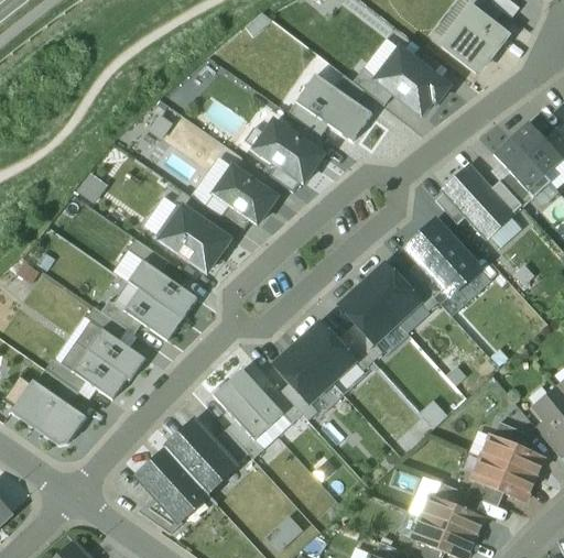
[(366,14),(372,7),(364,0),(326,0),(323,4),(332,11),(340,0),(347,0),(366,14)]
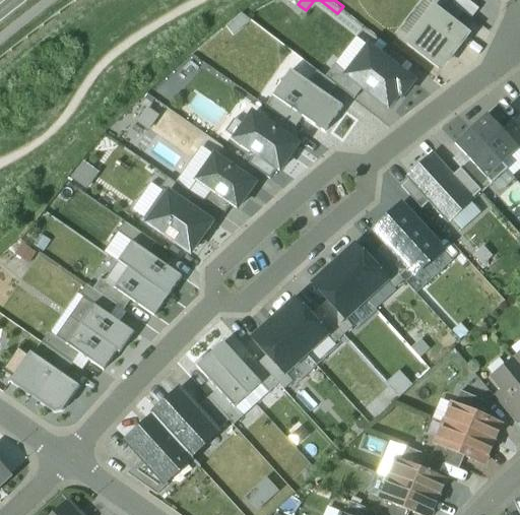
[(436,4),(455,19),(462,9),(450,0),(431,0),(436,4)]
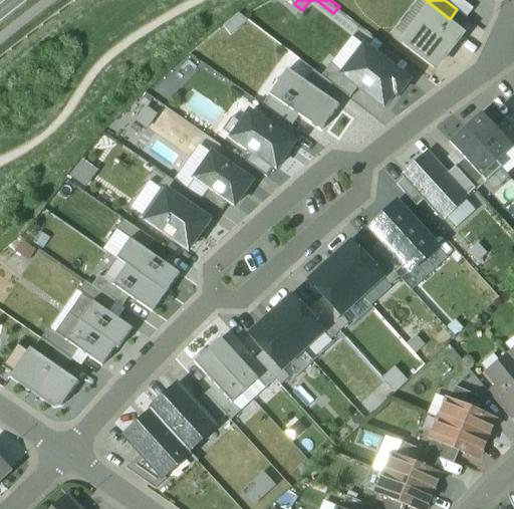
[(402,41),(433,65),(462,28),(450,19),(431,4),(402,41)]
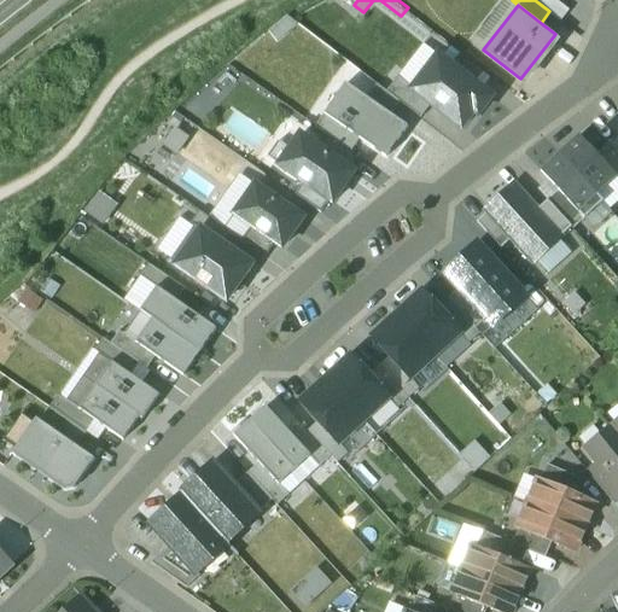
[(460,51),(450,62),(472,79),(482,68),(460,51)]
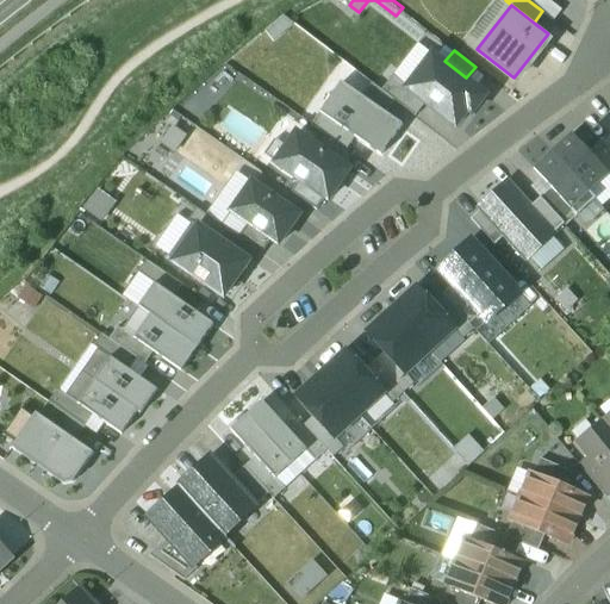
[(425,99),(454,123),(467,107),(471,110),(484,92),(466,78),(444,61),(431,51),(405,85),(425,99)]
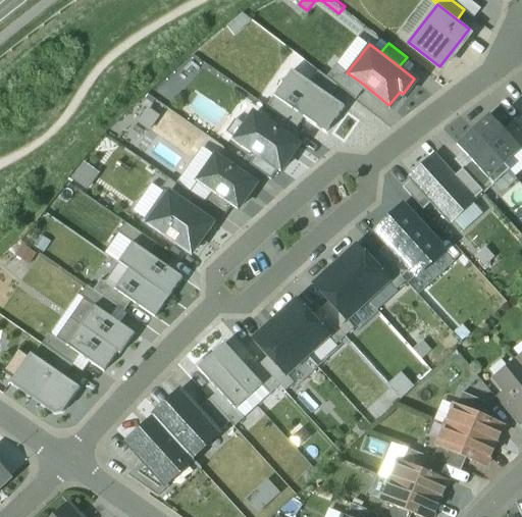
[(355,97),(364,85),(347,72),(335,63),(326,74),(337,83),(355,97)]
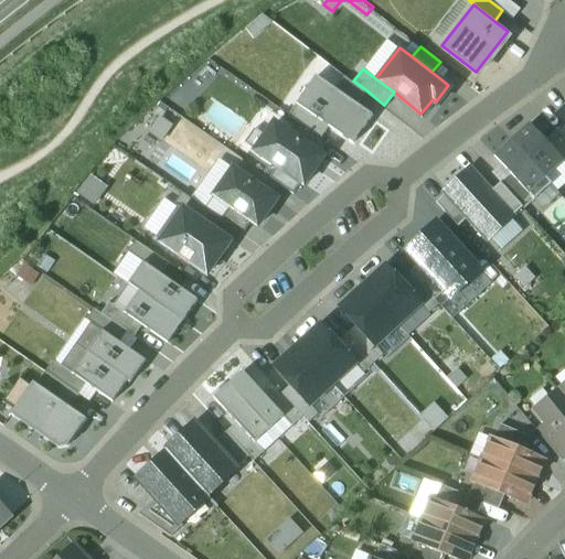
[(344,74),(336,86),(356,101),(365,89),(353,81),(344,74)]
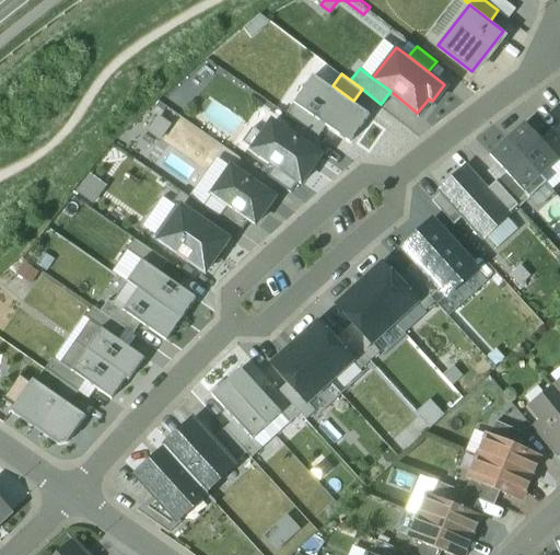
[(323,79),(302,106),(326,123),(349,140),(370,112),(353,101),(333,85),(323,79)]
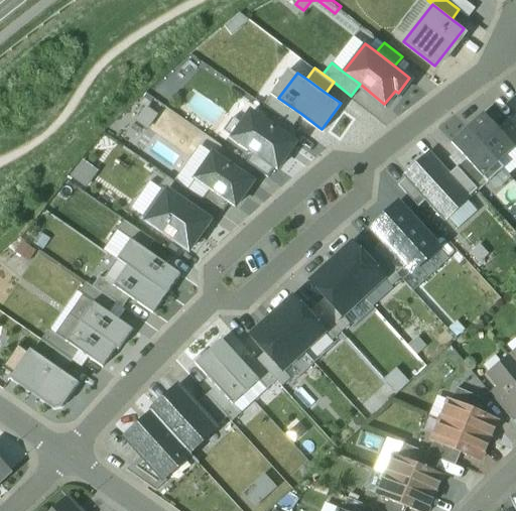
[(148,88),(130,107),(145,122),(163,103),(148,88)]
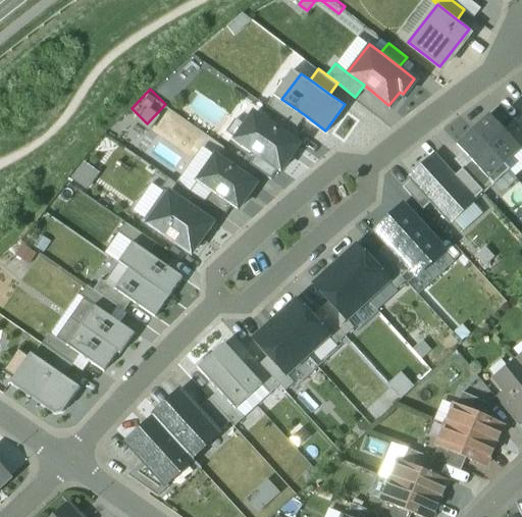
[(296,125),(304,114),(281,99),(273,93),(266,104),(274,109),(296,125)]
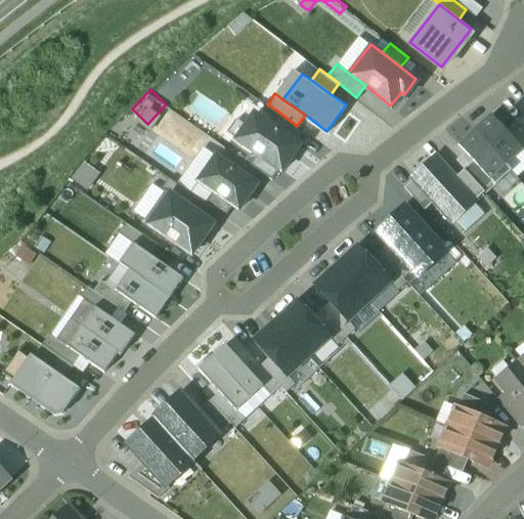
[(268,120),(296,140),(304,130),(297,126),(275,110),(268,120)]
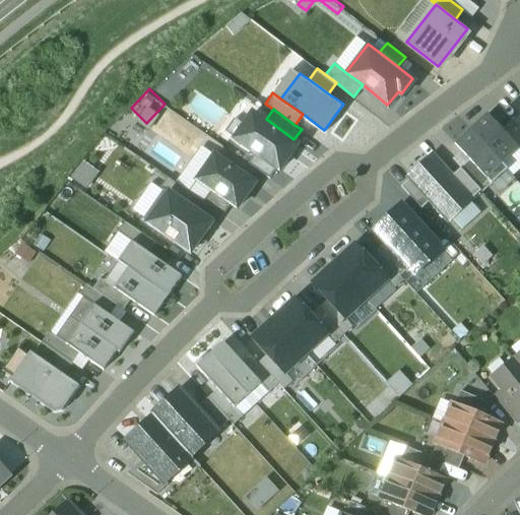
[(277,167),(279,169),(299,142),(294,139),(266,119),(252,110),(234,136),(255,151),(277,167)]
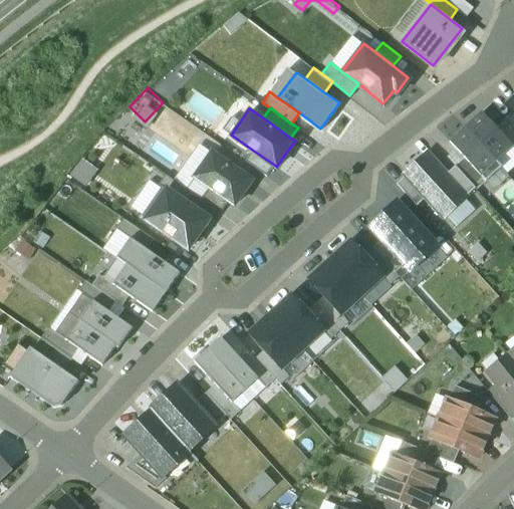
[(466,124),(496,159),(513,144),(496,124),(482,109),(466,124)]
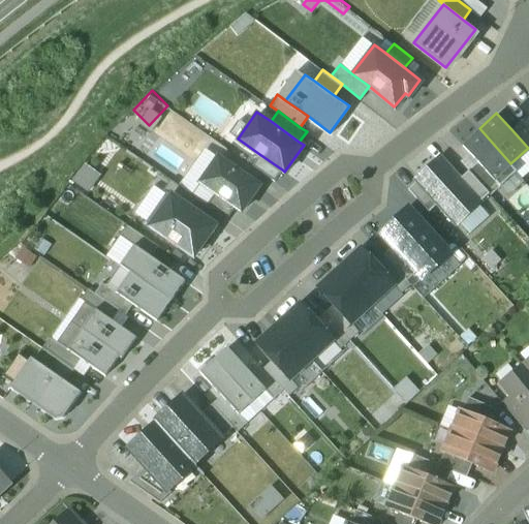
[(520,121),(510,128),(528,148),(528,149),(528,130),(521,122),(520,121)]
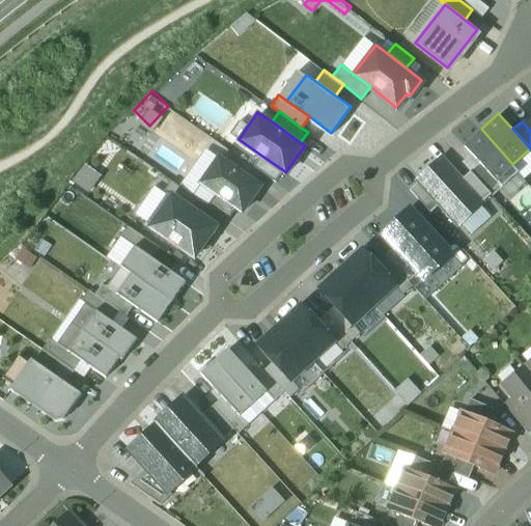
[(512,164),(481,129),(465,144),(479,161),(502,185),(519,170),(512,164)]
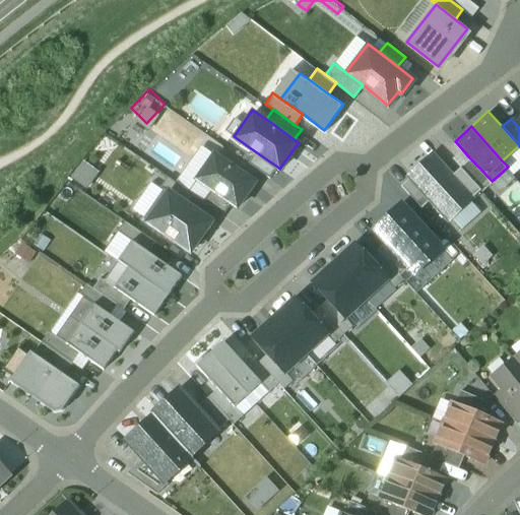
[(228,147),(220,157),(251,179),(258,169),(248,162),(228,147)]
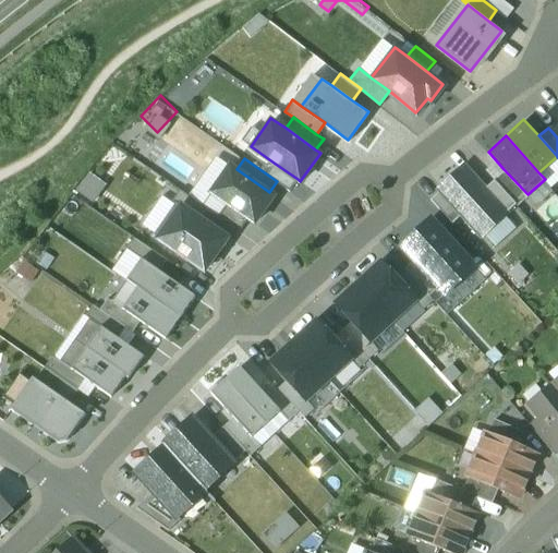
[(290,190),(298,179),(274,163),(266,173),(277,181),(290,190)]
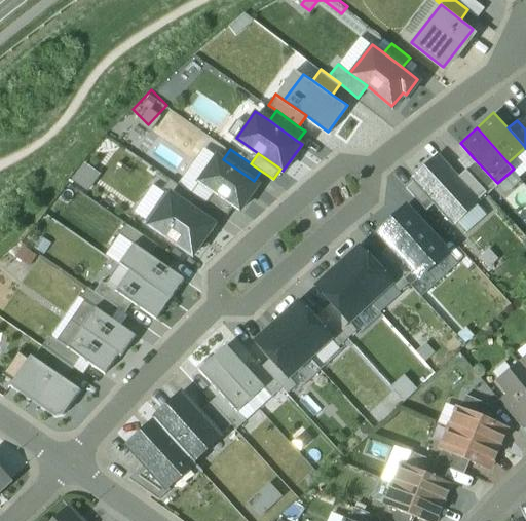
[(217,155),(199,180),(214,190),(233,205),(239,208),(257,183),(254,181),(223,159),(217,155)]
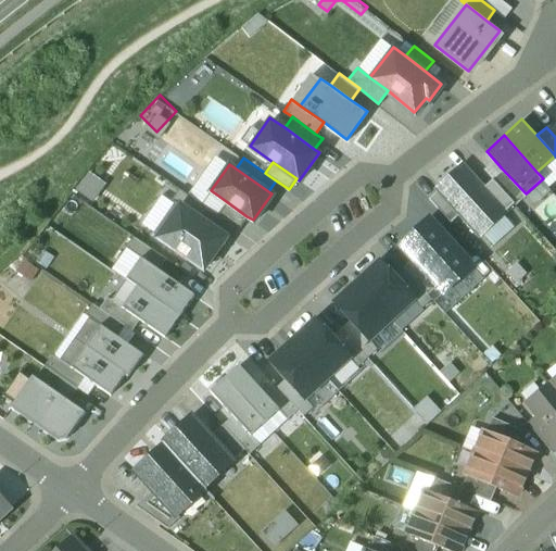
[(462,164),(436,187),(438,189),(459,213),(479,234),(504,211),(482,186),(462,164)]
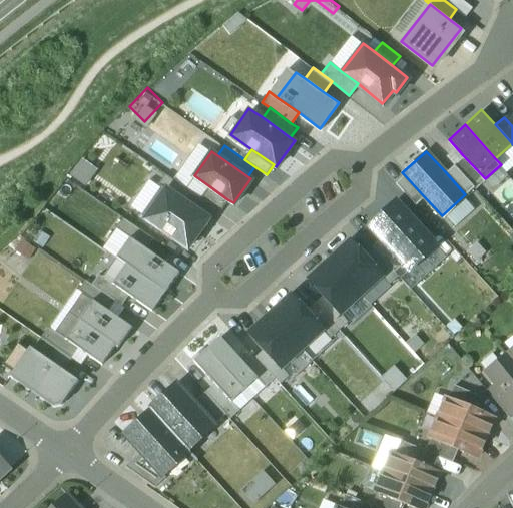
[(463,155),(454,163),(475,186),(475,187),(485,178),(463,155)]
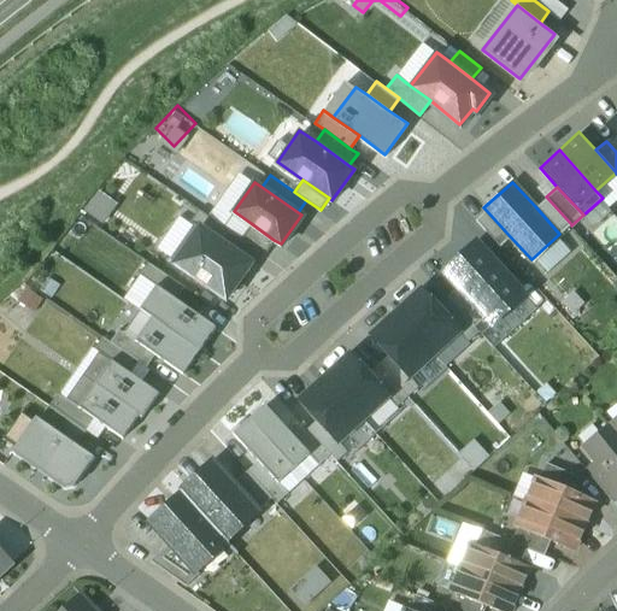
[(546,197),(535,206),(559,234),(571,224),(546,197)]
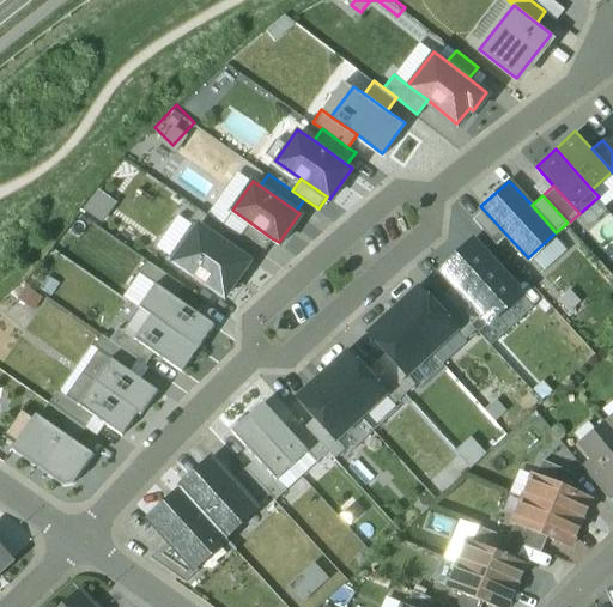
[(193,222),(220,241),(230,229),(198,206),(189,219),(193,222)]
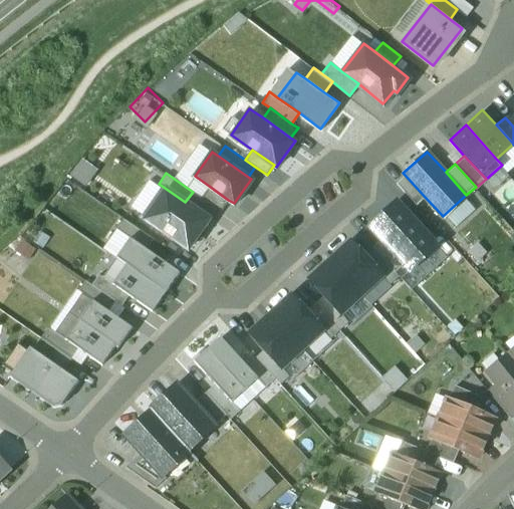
[(417,204),(425,197),(405,175),(396,182),(417,204)]
